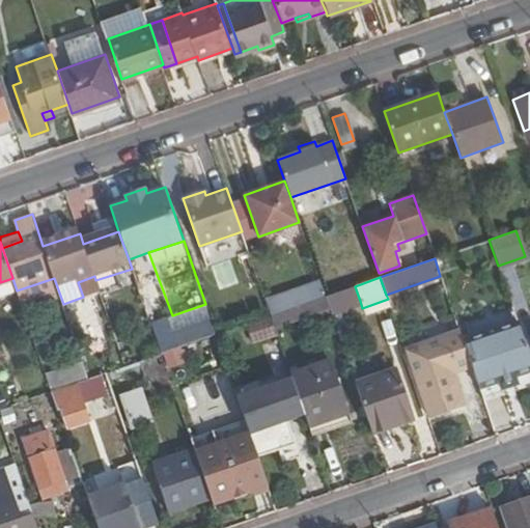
[(319,281),(281,295),(286,309),(325,297),(319,281)]
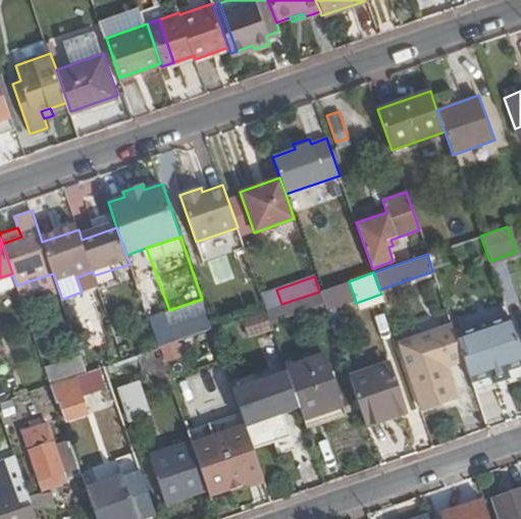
[(349,281),(319,292),(324,304),(324,306),(354,296),(349,281)]
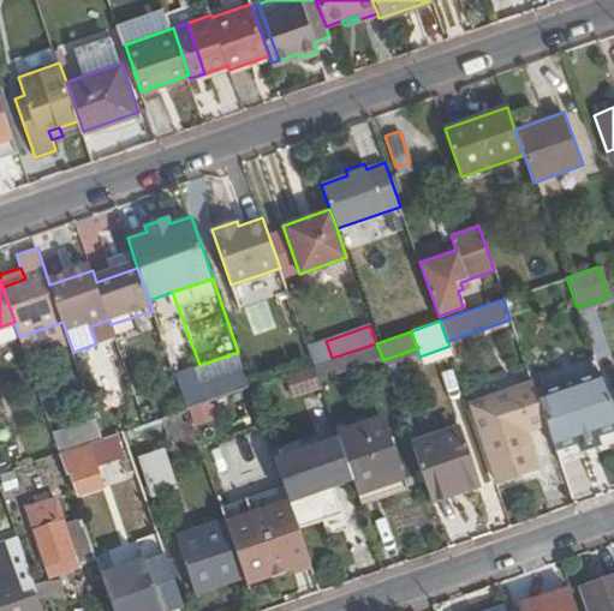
[(308,347),(314,365),(332,358),(326,341),(308,347)]
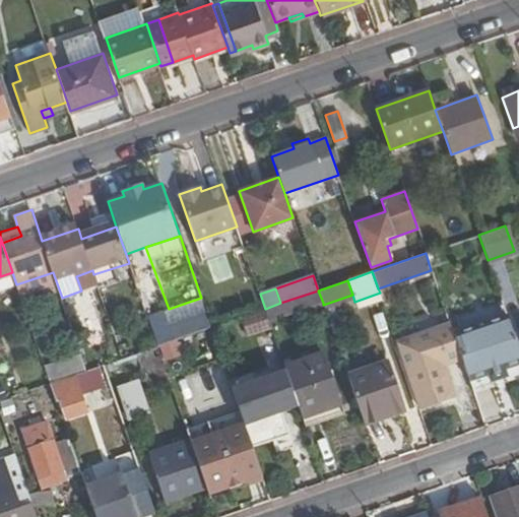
[(323,303),(318,291),(280,303),(265,309),(269,321),(323,303)]
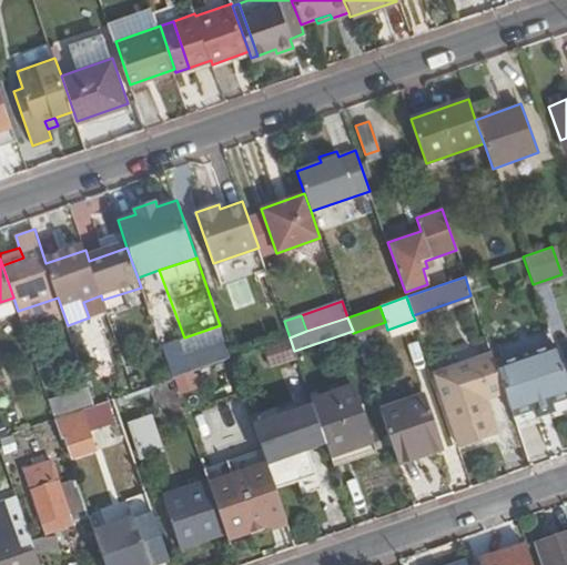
[(172,377),(230,357),(225,343),(186,356),(183,344),(163,351),(172,377)]
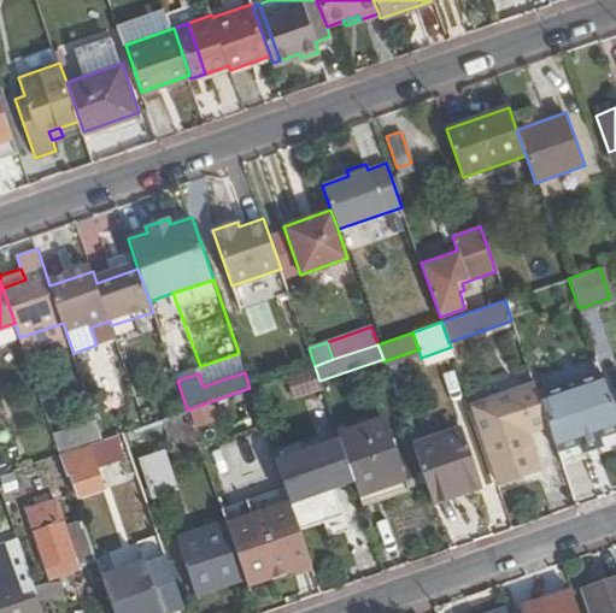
[(547,425),(557,452),(580,444),(582,453),(600,446),(598,437),(615,430),(615,417),(602,373),(538,396),(547,425)]
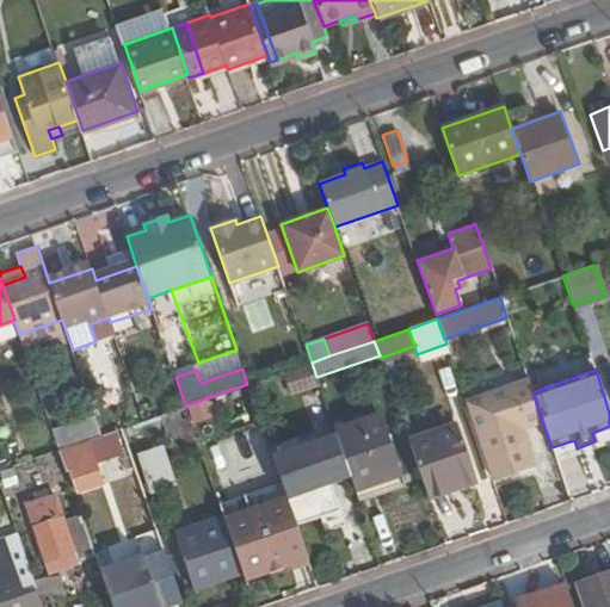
[(518,429),(542,421),(533,392),(529,382),(468,403),(493,479),(531,466),(518,429)]
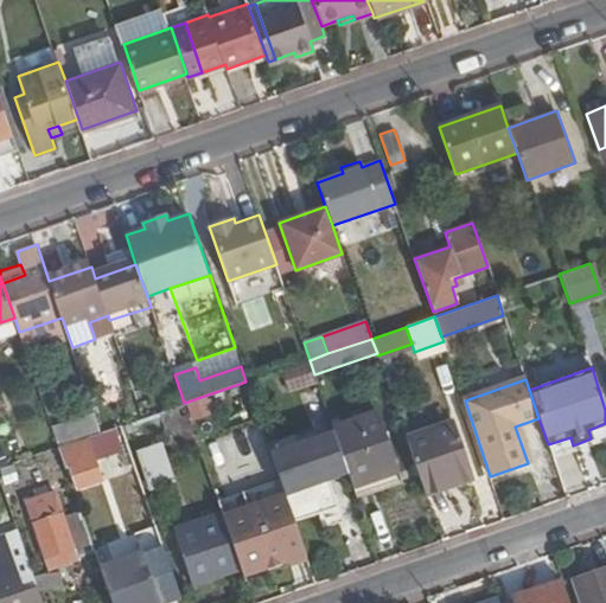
[(198,442),(184,403),(160,411),(174,450),(198,442)]
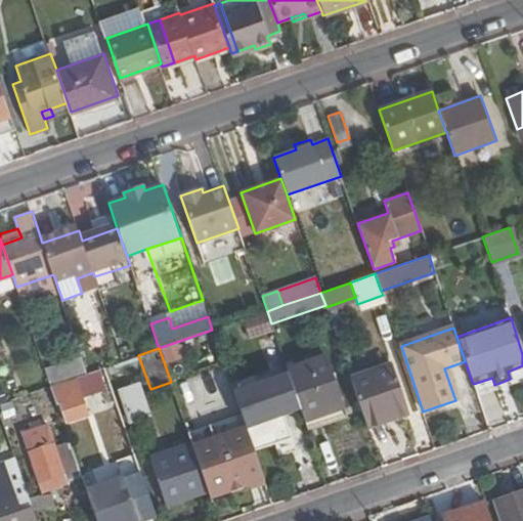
[(45,367),(50,385),(89,373),(83,354),(45,367)]
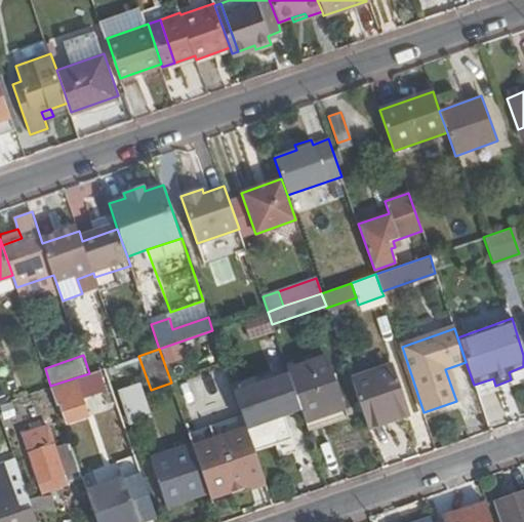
[(327,357),(287,370),(299,405),(301,411),(341,397),(327,357)]
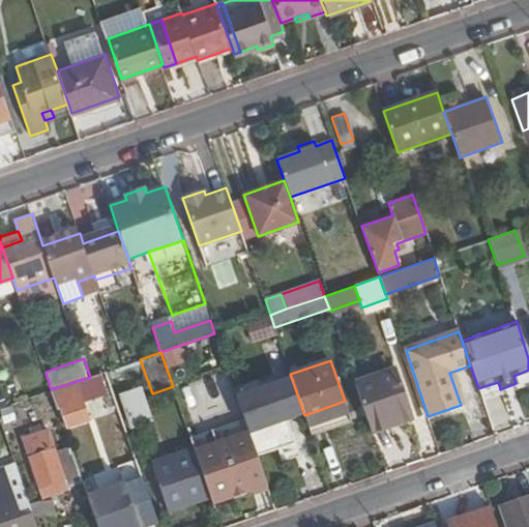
[(397,370),(355,384),(369,421),(395,412),(400,423),(414,419),(397,370)]
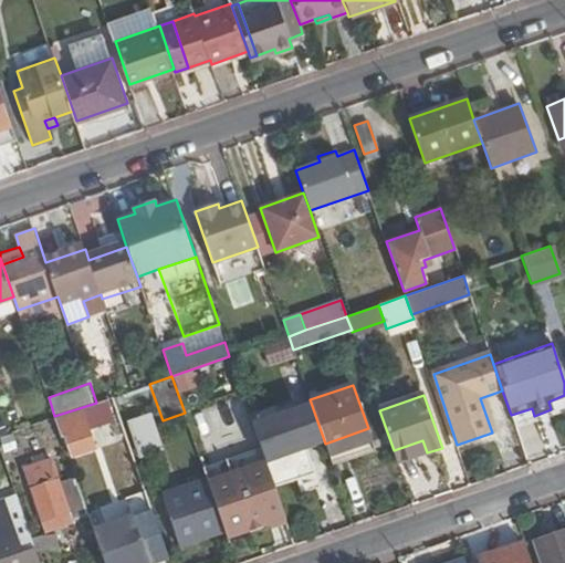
[(310,399),(255,416),(269,456),(323,437),(310,399)]
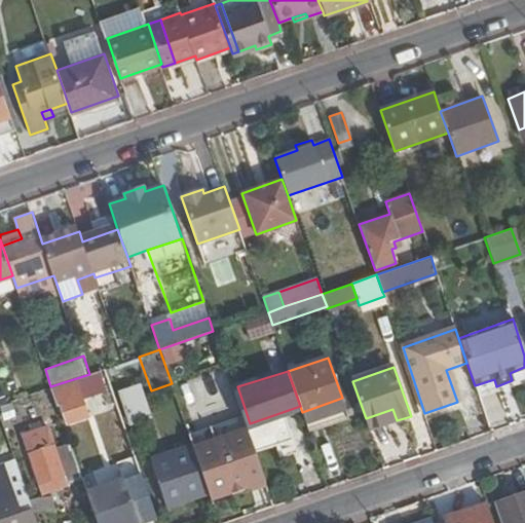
[(140,384),(122,390),(134,420),(150,414),(140,384)]
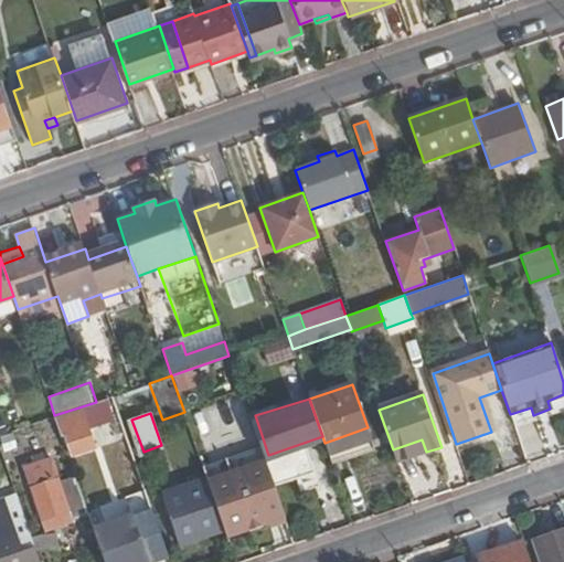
[(87,424),(81,427),(77,417),(63,422),(73,453),(95,445),(87,424)]
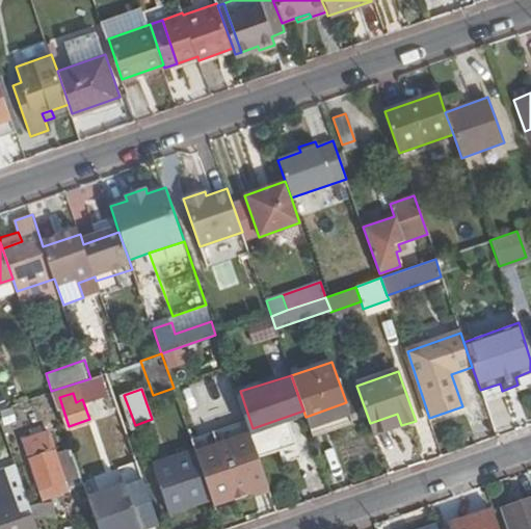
[(346,402),(306,417),(309,426),(349,413),(346,402)]
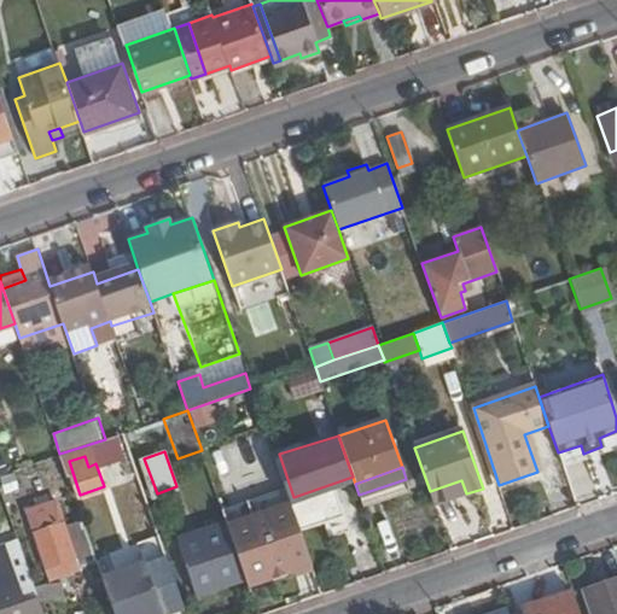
[(430,491),(435,506),(466,493),(461,480),(430,491)]
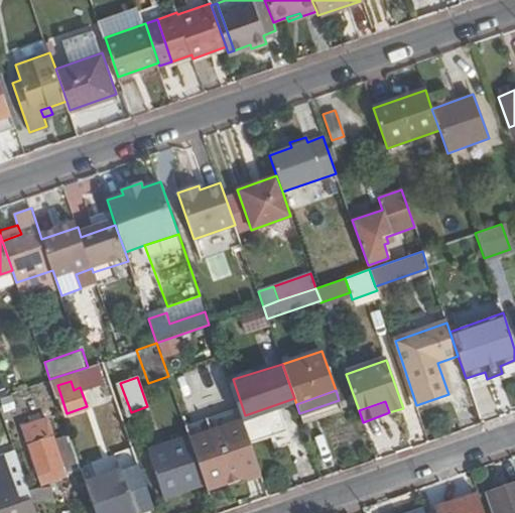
[(241,413),(188,431),(207,487),(260,469),(241,413)]
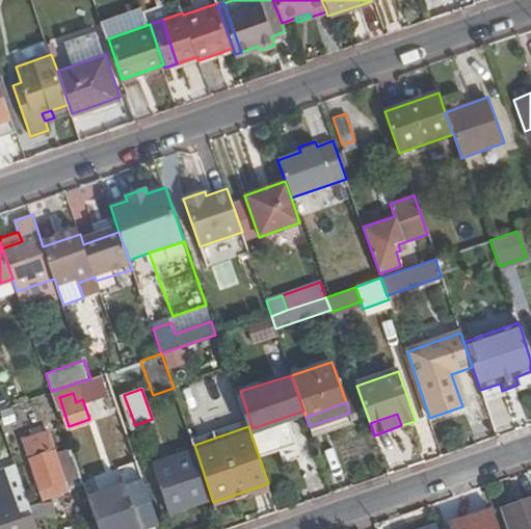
[(31,457),(51,451),(46,437),(26,443),(31,457)]
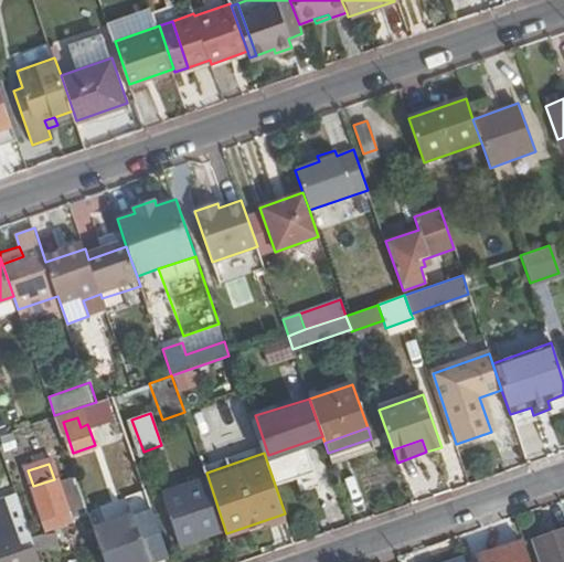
[(87,511),(75,475),(57,481),(56,478),(54,479),(33,486),(32,487),(46,526),(87,511)]
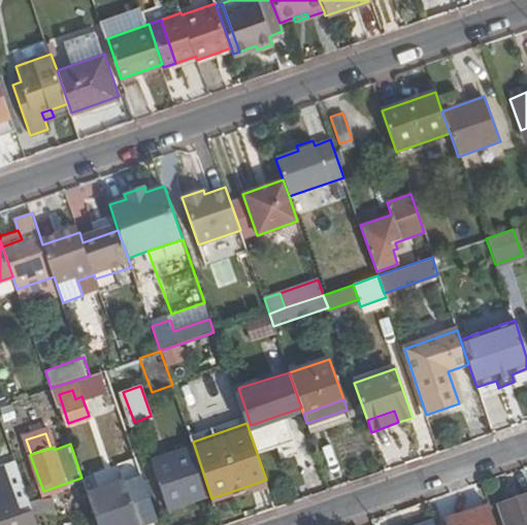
[(175,469),(188,465),(184,452),(171,456),(175,469)]
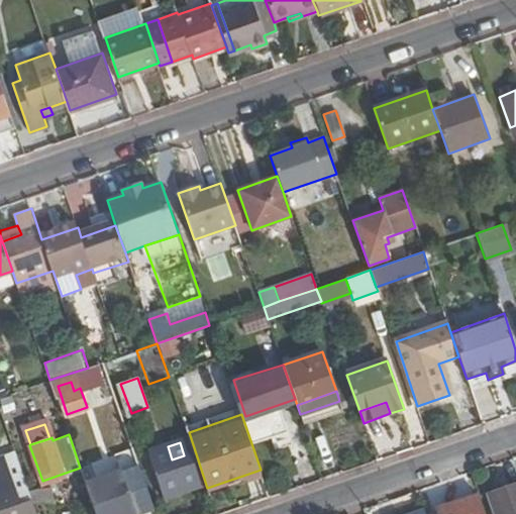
[(195,487),(184,455),(172,459),(168,446),(160,449),(163,457),(151,461),(164,498),(195,487)]
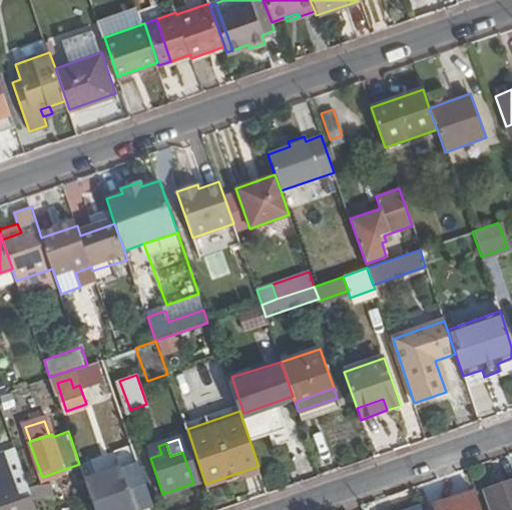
[(0,454),(0,507),(31,496),(15,449),(0,454)]
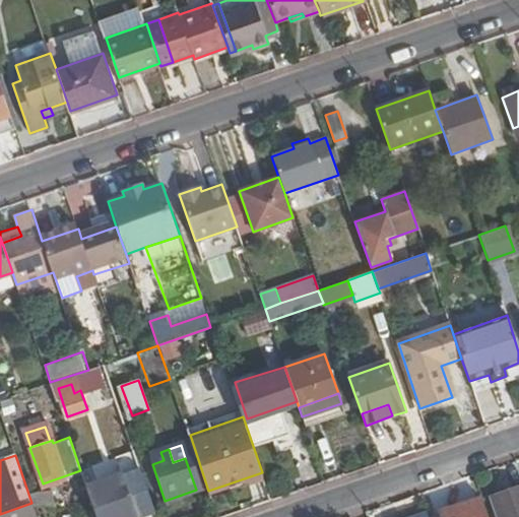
[(96,516),(136,516),(122,473),(85,486),(96,516)]
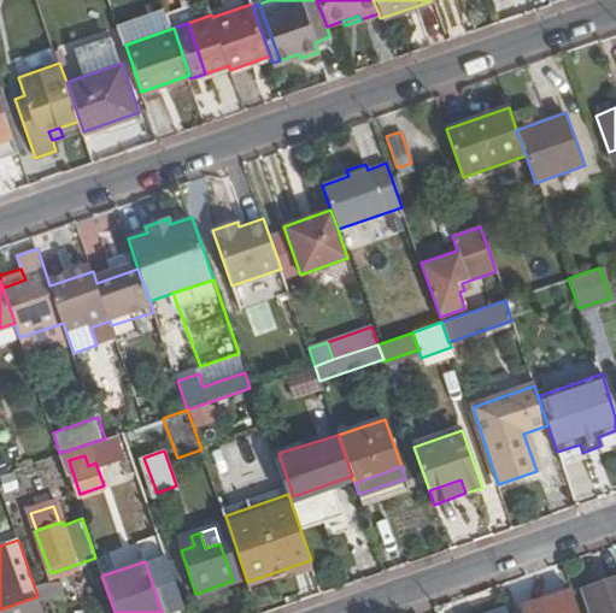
[(592,612),(615,612),(615,576),(584,588),(592,612)]
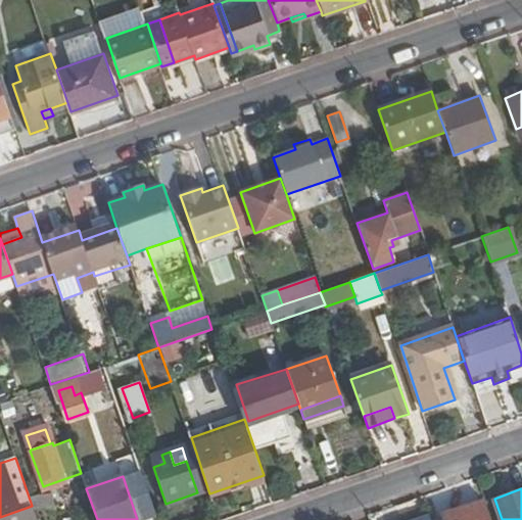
[(490,519),(484,501),(443,515),(444,519),(490,519)]
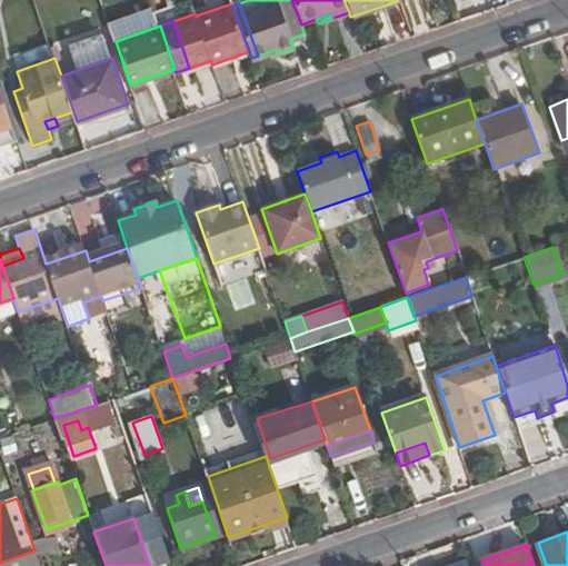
[(0,563),(0,565),(39,565),(35,550),(0,563)]
